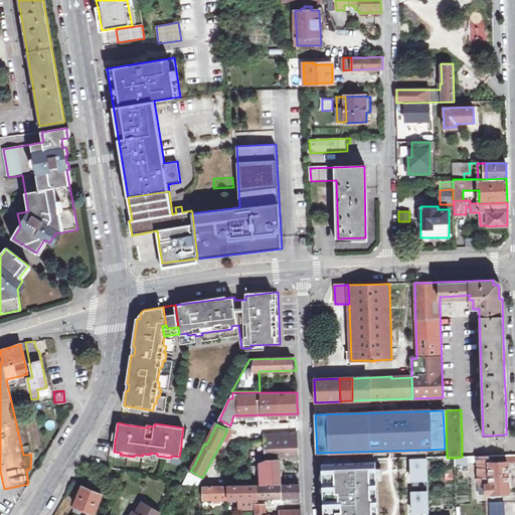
[(267,446),(268,457),(290,457),(290,461),(299,461),(298,434),(268,436),(268,441),(252,442),(252,447),(267,446)]
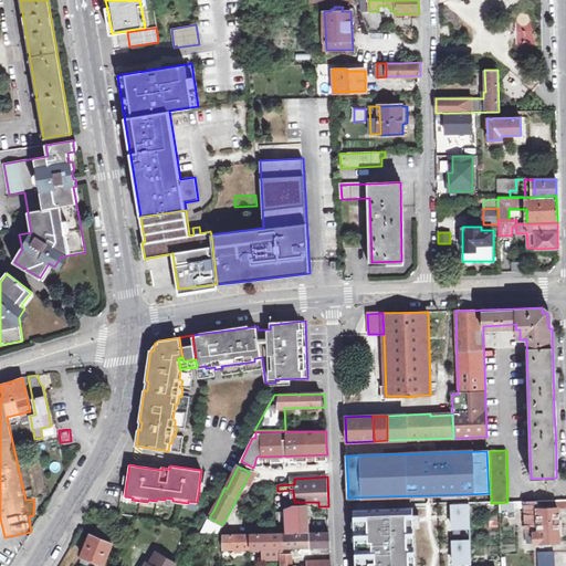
[(507,502),(500,503),(500,512),(519,512),(519,510),(526,510),(526,544),(561,544),(559,509),(565,509),(565,500),(555,501),(555,507),(538,507),(538,501),(507,502)]
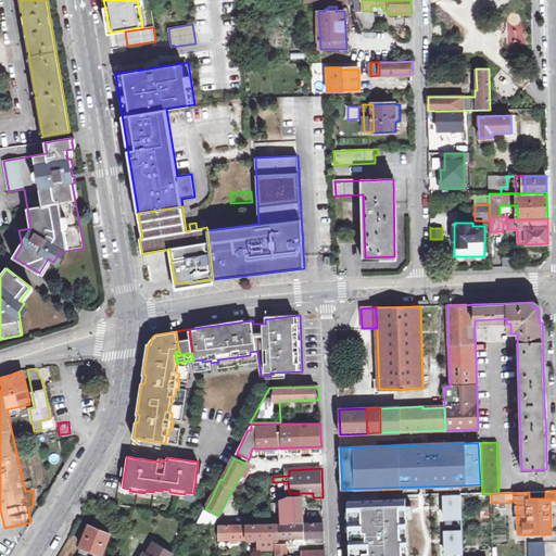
[(379,492),(349,492),(349,501),(348,501),(350,554),(350,555),(463,555),(462,493),(405,495),(405,498),(379,500),(379,492)]
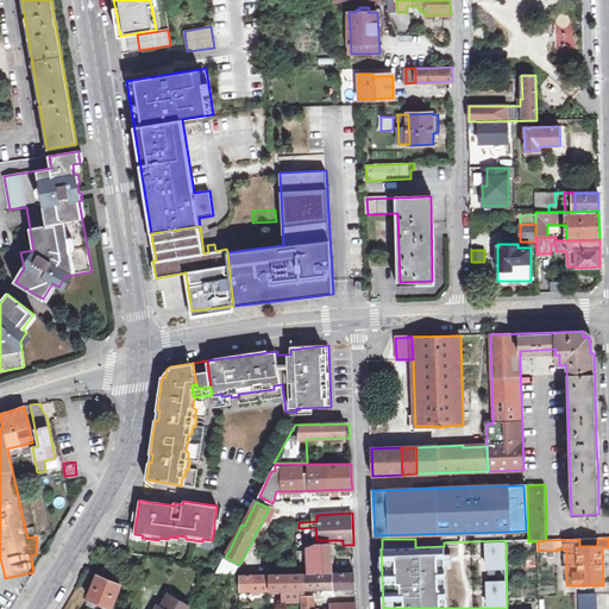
[(331,571),(331,569),(333,569),(333,559),(331,559),(330,545),(316,545),(316,547),(309,548),(311,572),(331,571)]
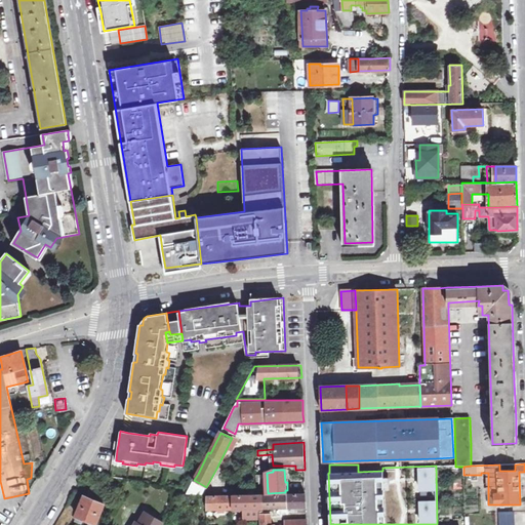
[(91,487),(87,496),(105,503),(109,494),(91,487)]
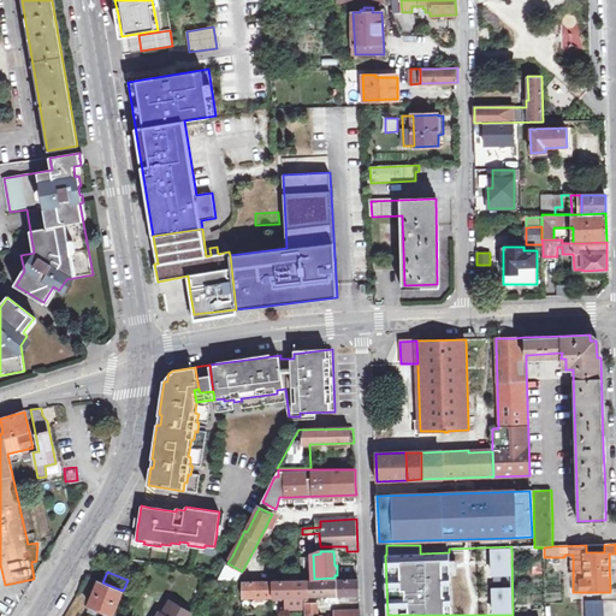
[(243,597),(272,597),(277,597),(286,597),(286,603),(294,604),(294,596),(342,594),(342,600),(360,600),(359,579),(243,582),(243,597)]
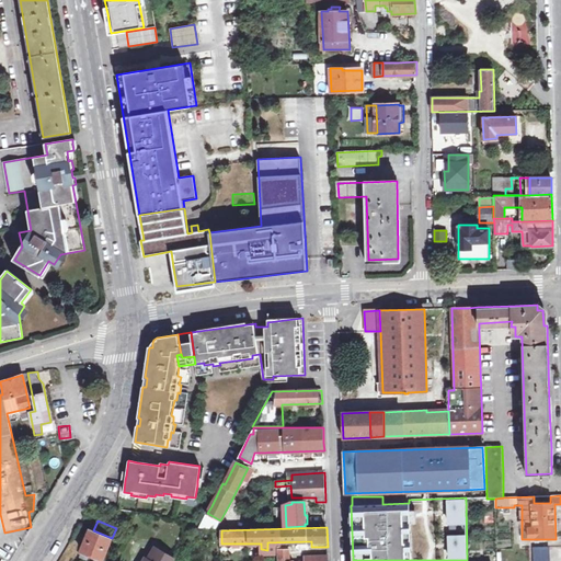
[(103,560),(112,538),(93,530),(90,529),(80,550),(82,551),(80,556),(87,558),(89,554),(103,560)]
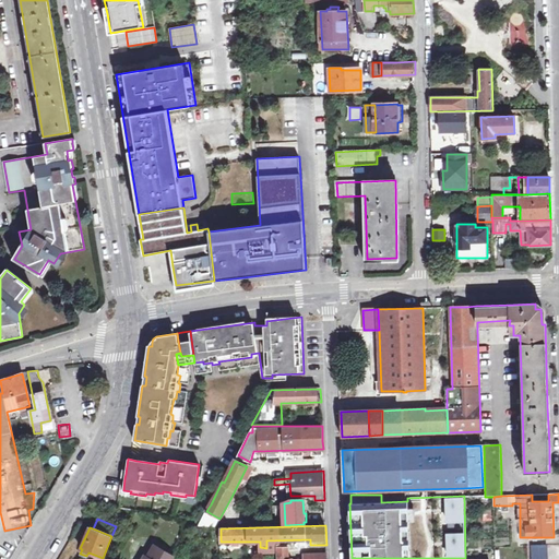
[(194,530),(189,537),(195,539),(202,528),(194,530)]
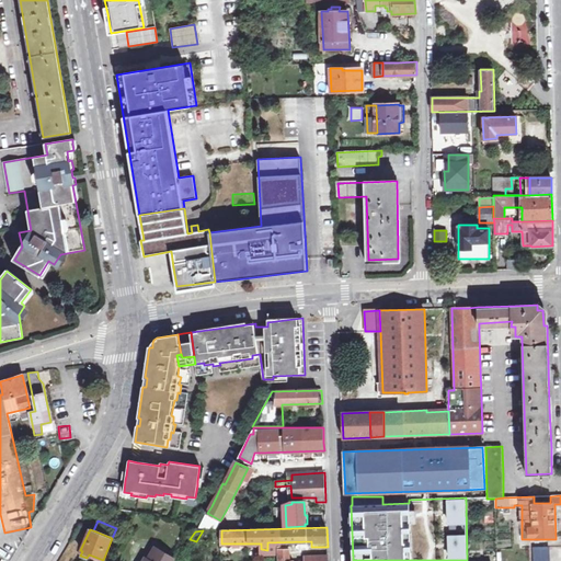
[(156,548),(172,558),(174,554),(153,542),(144,558),(145,559),(148,560),(156,548)]
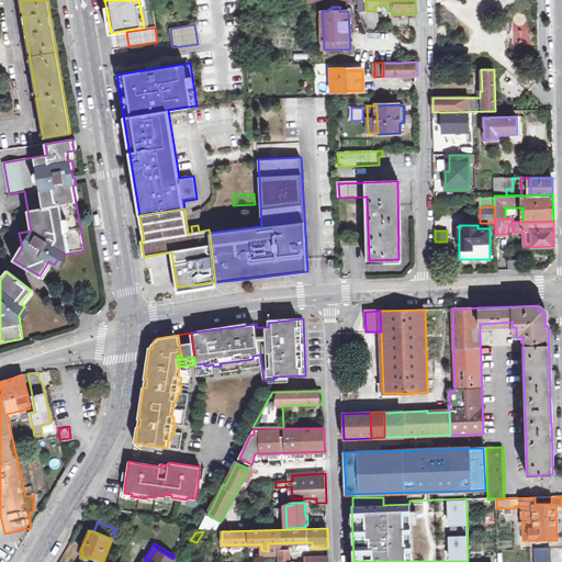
[(534,548),(534,561),(550,561),(550,547),(534,548)]
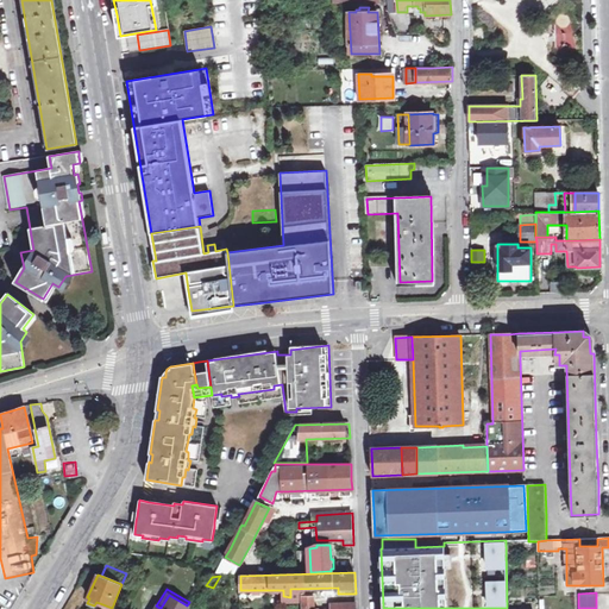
[(161,608),(157,607),(155,608),(188,608),(190,608),(187,606),(169,595),(161,608)]
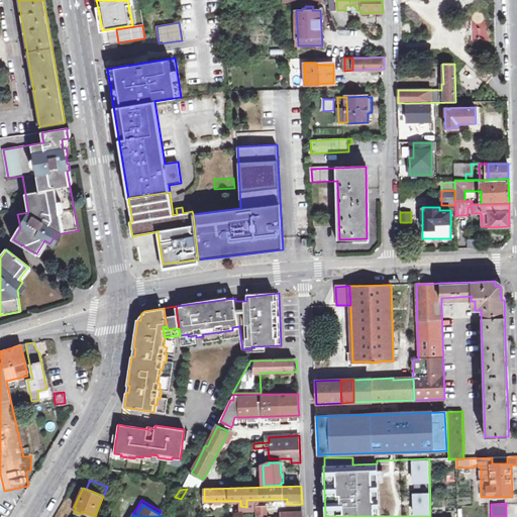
[(255,516),(302,516),(302,513),(280,514),(280,516),(269,516),(270,516),(267,516),(266,506),(255,506),(255,516)]
